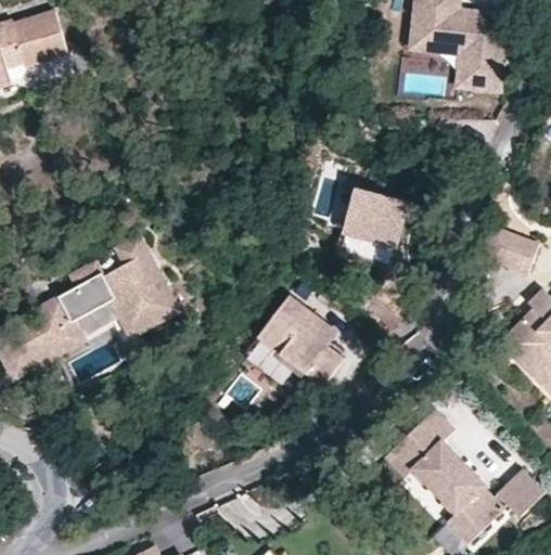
[(498,89),(505,12),(456,7),(456,0),(411,0),(409,33),(443,36),(441,42),(458,44),(457,52),(453,85),(498,89)]
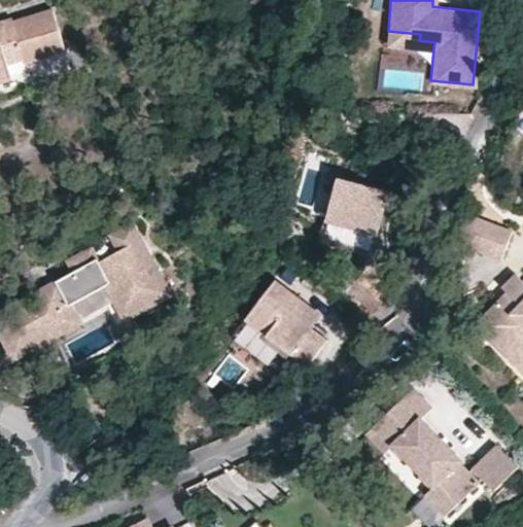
[(9,19),(0,21),(0,77),(8,75),(9,77),(25,72),(22,63),(61,49),(49,8),(11,20),(9,19)]
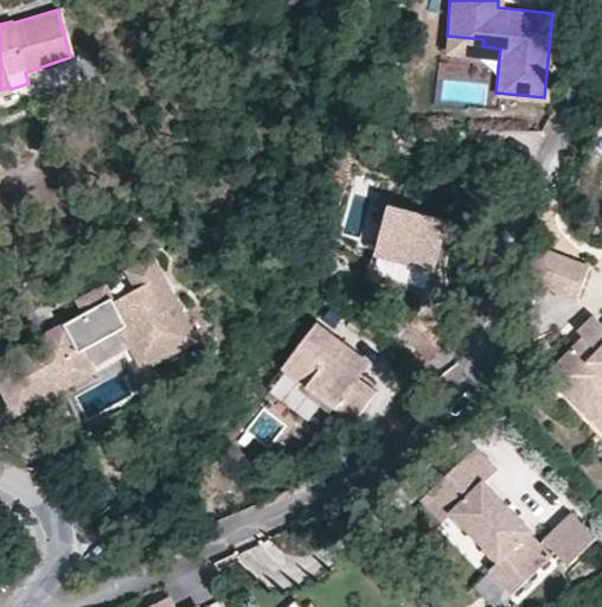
[(500,49),(482,46),(484,39),(447,36),(446,51),(499,57),(500,49)]
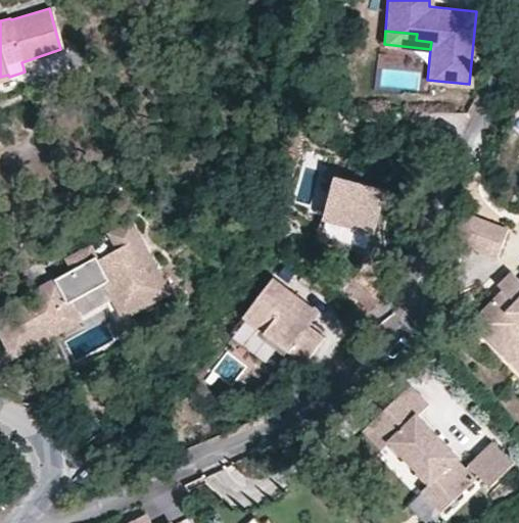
[(380,186),(335,173),(319,230),(364,242),(380,186)]
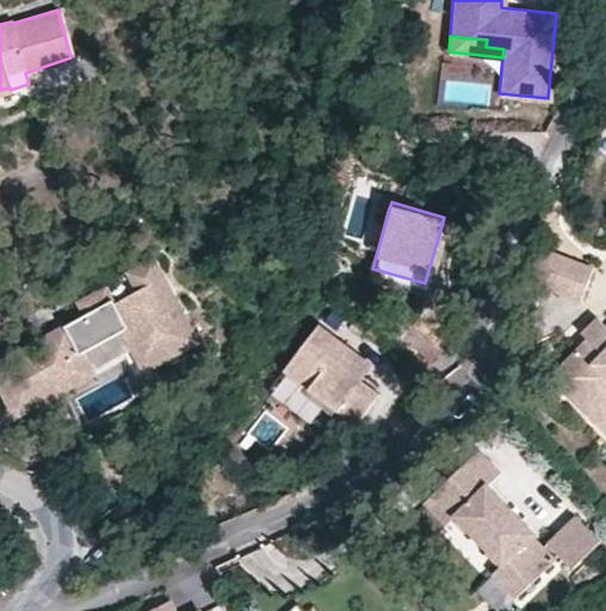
[(538,287),(552,254),(544,252),(531,283),(538,287)]
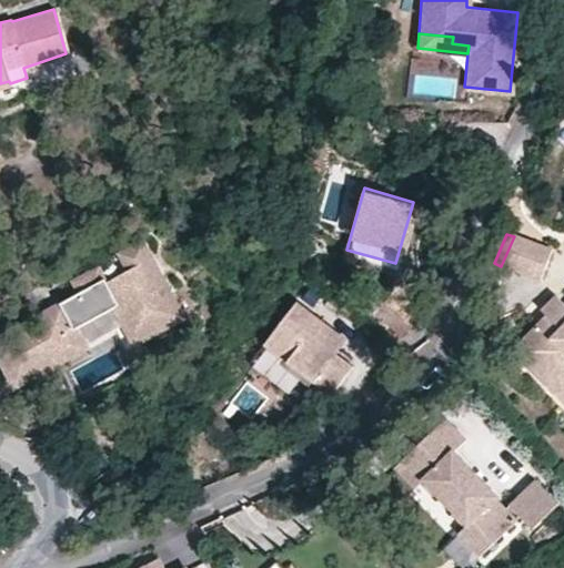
[(501,266),(527,276),(542,282),(553,253),(554,251),(514,236),(501,266)]
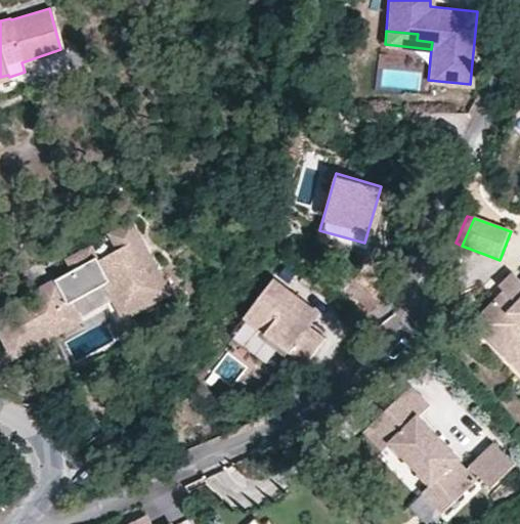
[(69,270),(0,308),(0,341),(9,358),(29,347),(102,308),(112,323),(165,295),(127,223),(104,234),(112,248),(91,258),(86,248),(62,260),(69,270)]
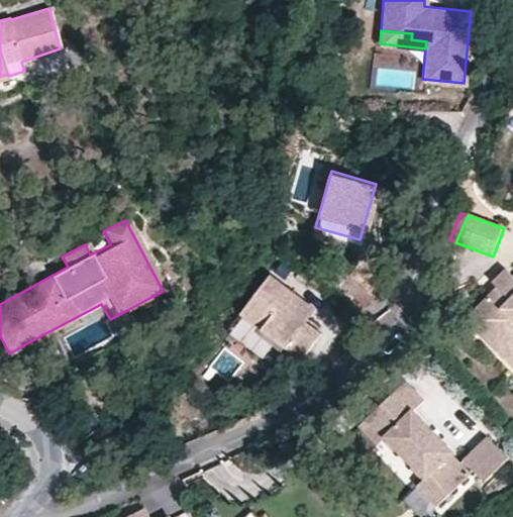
[(512,277),(507,272),(494,285),(499,289),(510,301),(502,308),(491,297),(471,316),(487,333),(482,337),(512,367),(512,277)]
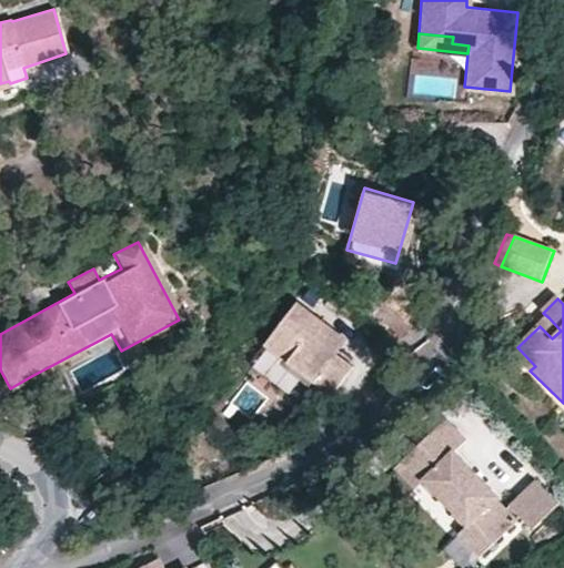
[(328,325),(300,304),(268,346),(333,396),(353,367),(338,355),(316,340),(328,325)]
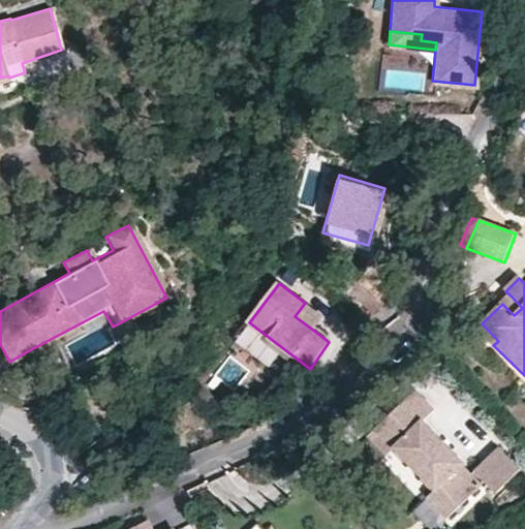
[(522,308),(511,296),(502,304),(514,315),(522,308)]
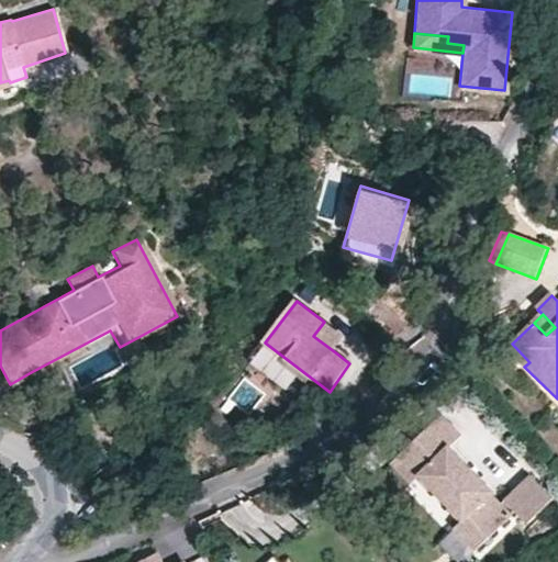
[(345,338),(324,322),(313,336),(334,351),(345,338)]
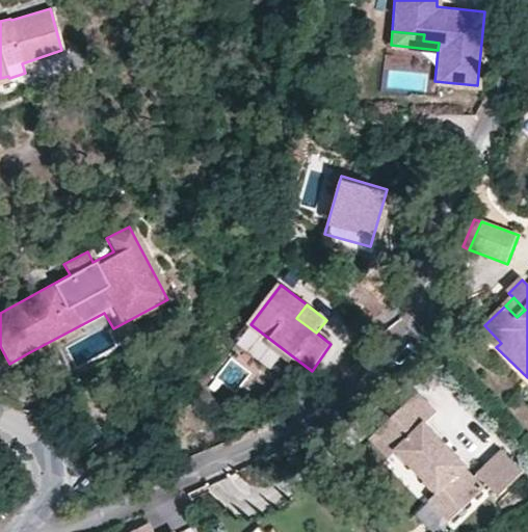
[(501,343),(484,325),(479,330),(496,347),(501,343)]
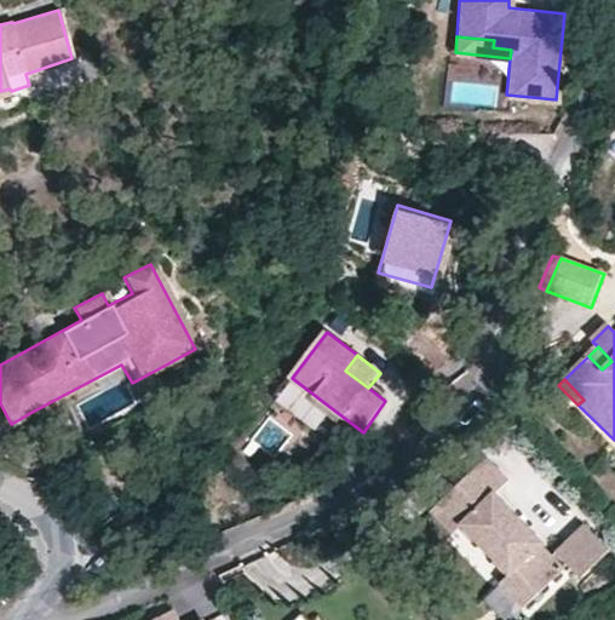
[(498,493),(459,529),(505,579),(501,584),(523,607),(564,569),(576,583),(608,554),(581,524),(552,551),(498,493)]
